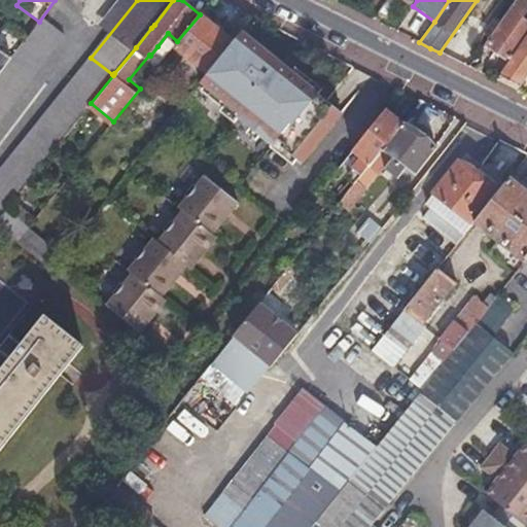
[(526,0),(516,0),(485,43),(511,60),(526,36),(526,11),(526,10),(526,0)]
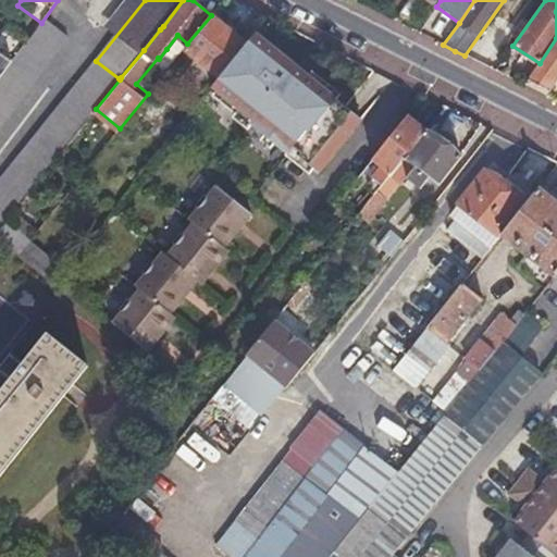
[(220,76),(246,44),(231,32),(235,26),(230,22),(225,27),(211,15),(187,44),(187,45),(184,48),(220,76)]
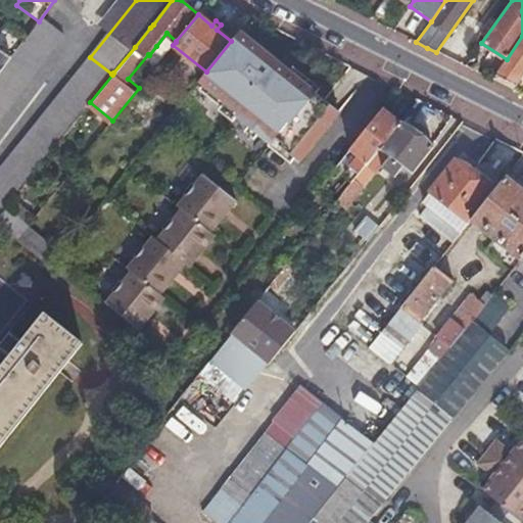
[(26,41),(47,57),(63,36),(42,19),(26,41)]
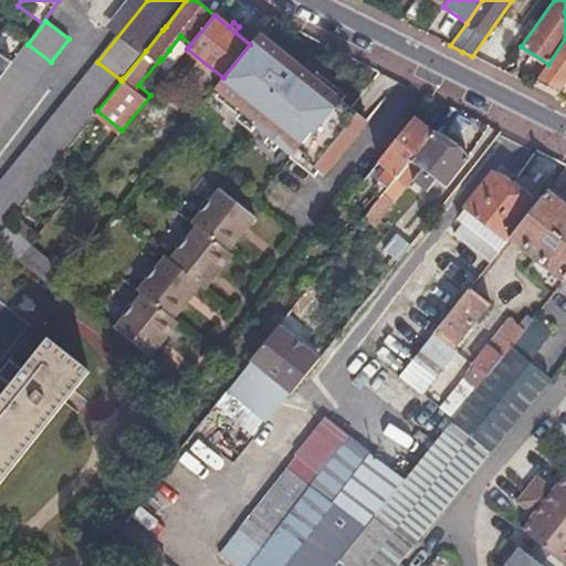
[(0,77),(27,43),(28,41),(3,23),(0,28),(0,77)]
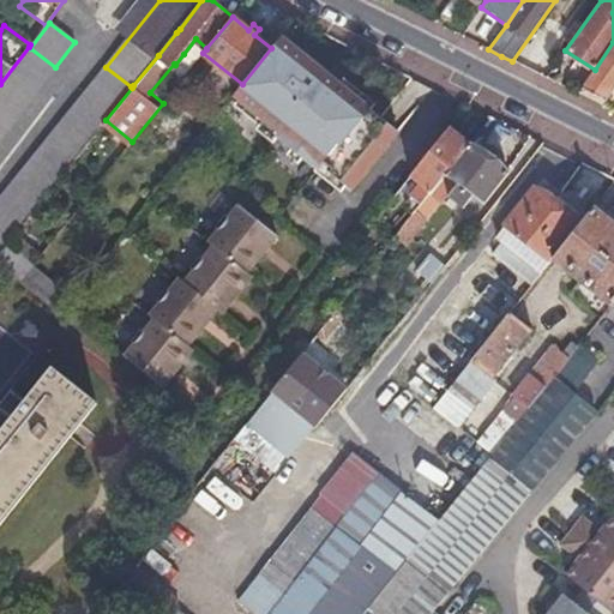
[(242,84),(234,95),(281,132),(277,136),(318,168),(320,164),(350,188),(398,131),(287,41),(292,34),(287,30),(271,48),(242,84)]
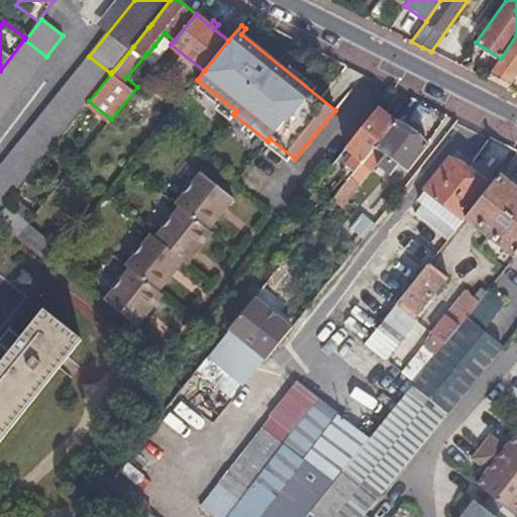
[(165,53),(171,44),(174,41),(174,40),(165,32),(154,45),(165,53)]
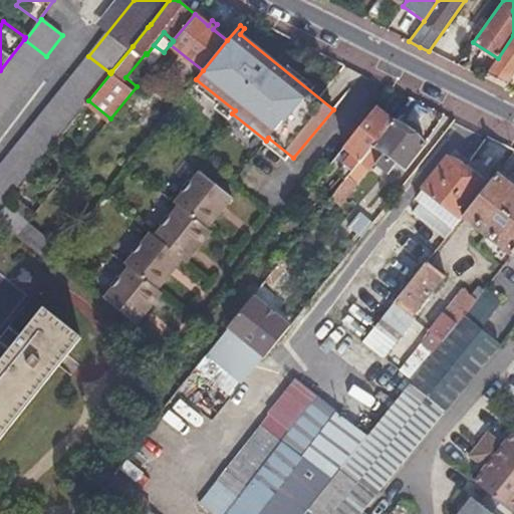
[(486,75),(505,85),(513,71),(513,35),(498,58),(486,75)]
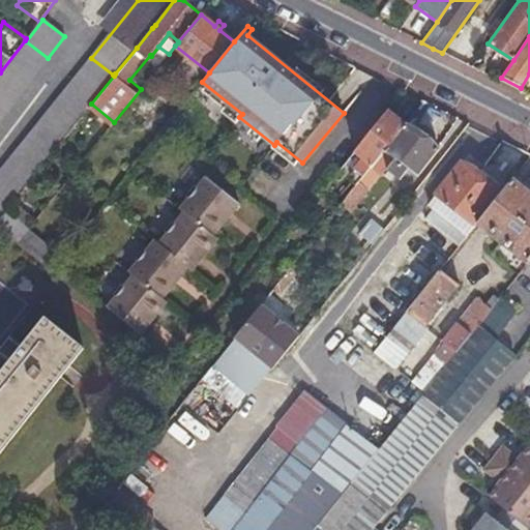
[(0,121),(48,58),(26,41),(0,75),(0,121)]
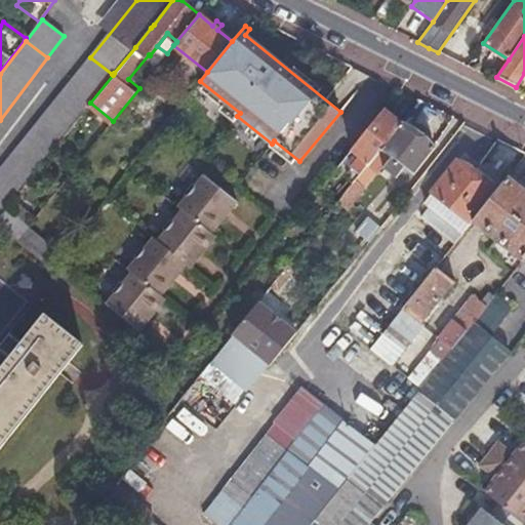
[(112,74),(90,57),(0,169),(0,212),(63,134),(112,74)]
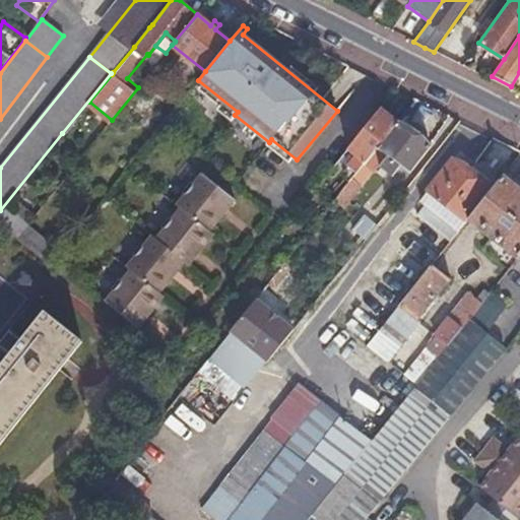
[(400,93),(394,88),(386,99),(392,104),(400,93)]
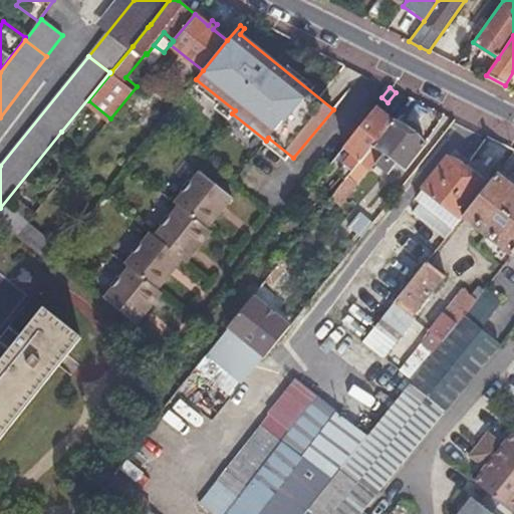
[(352,171),(393,119),(375,105),(331,161),(339,167),(343,163),(352,171)]
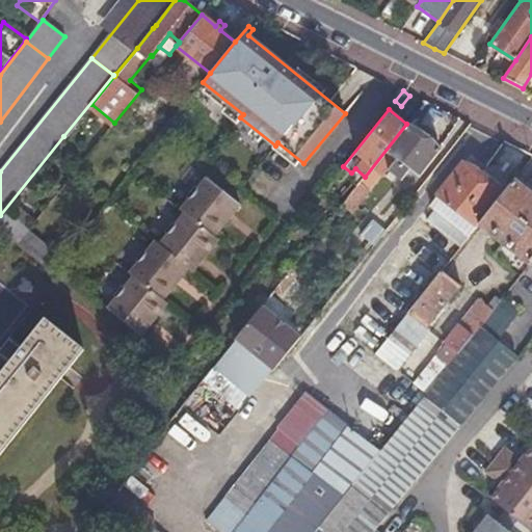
[(440,148),(406,124),(365,177),(349,196),(357,203),(381,175),(383,176),(386,173),(391,178),(395,174),(401,179),(409,168),(418,175),(440,148)]
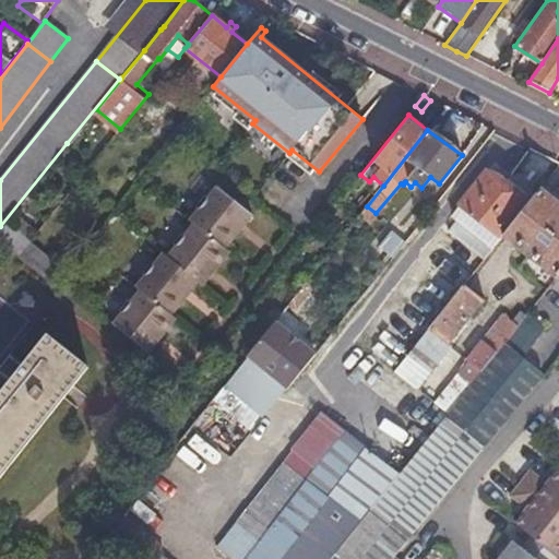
[(501,235),(527,203),(510,190),(502,183),(485,170),(450,213),(492,247),(501,235)]
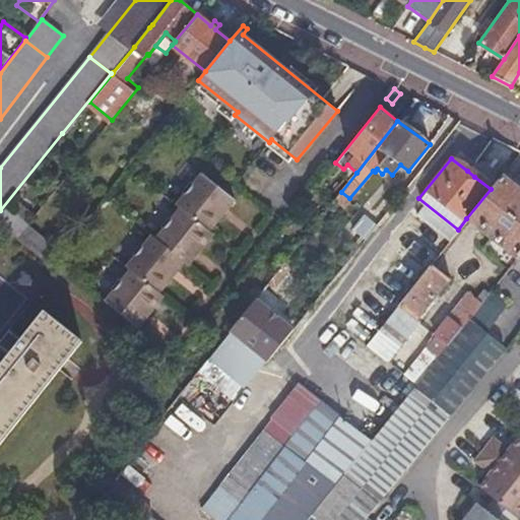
[(467,171),(474,177),(478,172),(471,165),(467,171)]
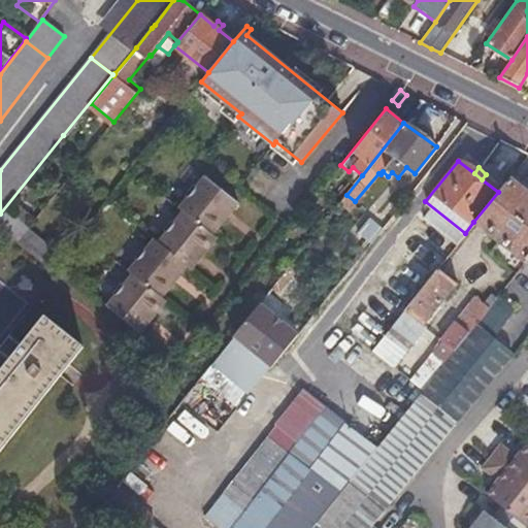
[(133,274),(108,304),(141,331),(167,299),(163,295),(188,264),(192,268),(218,235),(213,232),(239,201),(210,178),(206,175),(179,207),(184,211),(159,241),(155,238),(129,270),(133,274)]
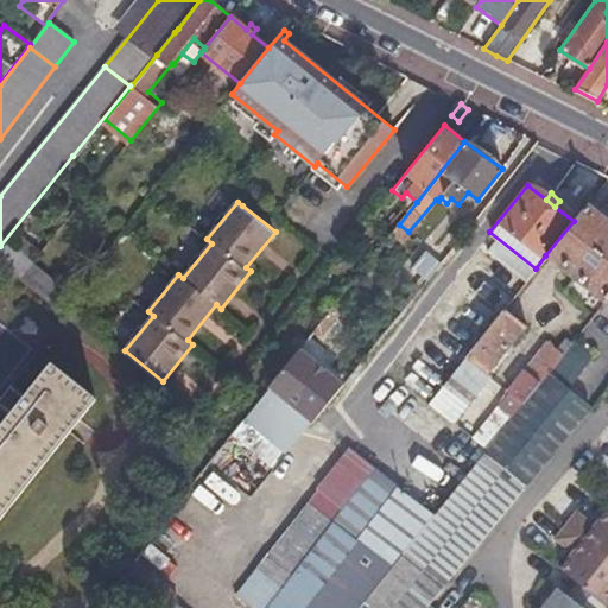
[(607,296),(607,220),(587,204),(574,221),(545,255),(603,302),(607,296)]
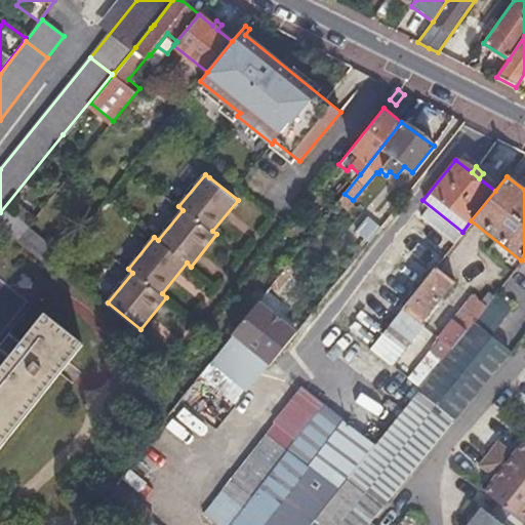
[(371,236),(380,225),(367,215),(360,226),(371,236)]
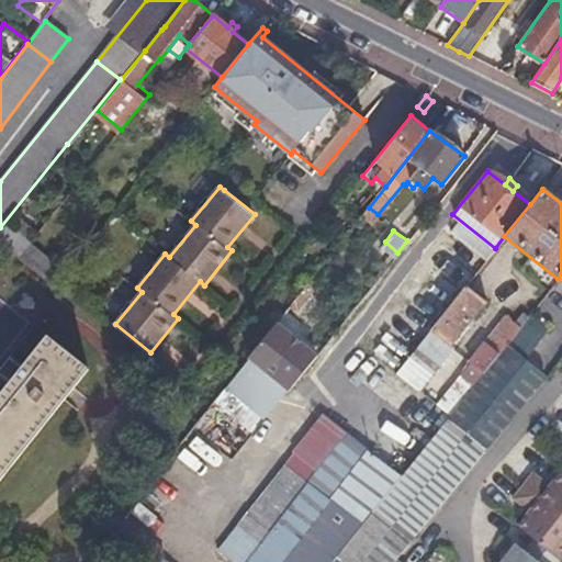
[(59,280),(66,272),(30,244),(19,258),(54,287),(59,280)]
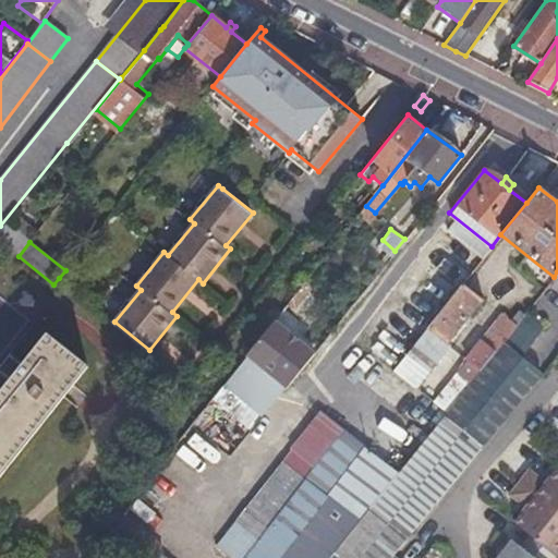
[(464,280),(393,370),(415,387),(449,344),(448,343),(485,298),(464,280)]
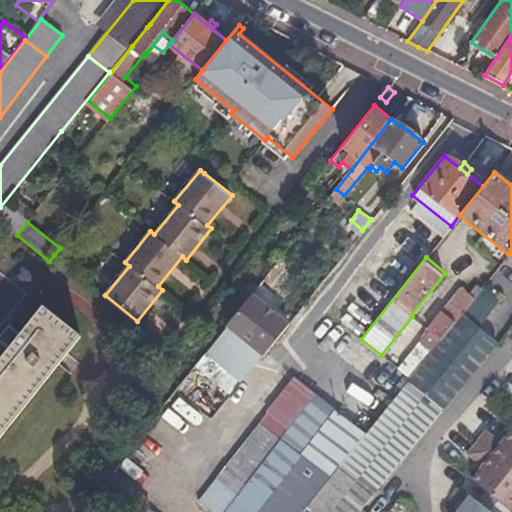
[(461,313),(478,292),(483,285),(479,282),(469,293),(461,286),(427,328),(428,329),(440,339),(461,313)]
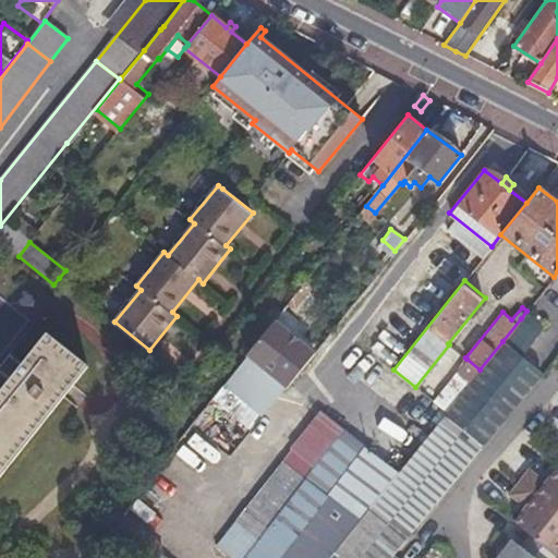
[(520,354),(538,331),(521,318),(502,341),(520,354)]
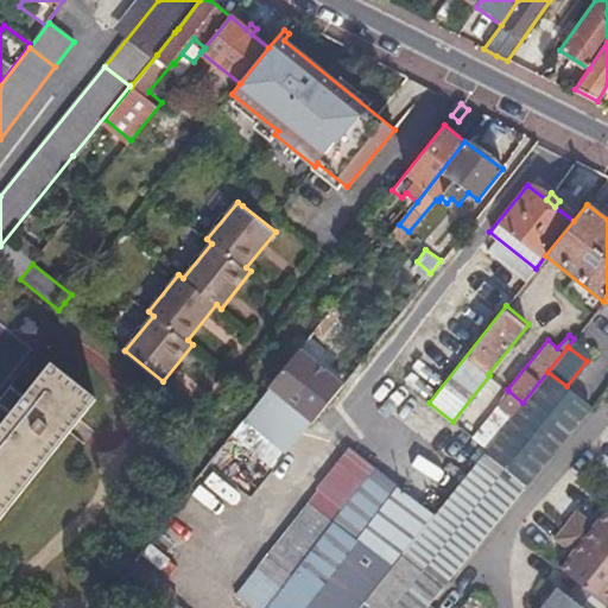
[(311,423),(342,384),(299,349),(268,388),(310,422),(311,423)]
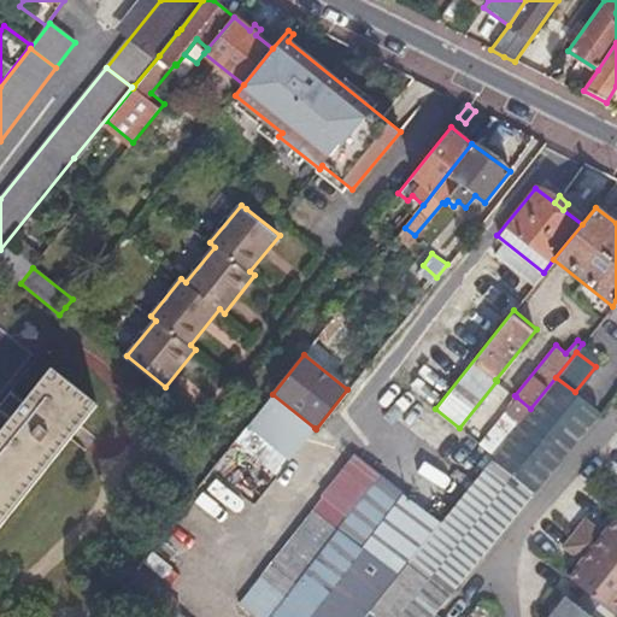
[(24,403),(13,417),(0,433),(0,526),(98,404),(53,368),(24,403)]
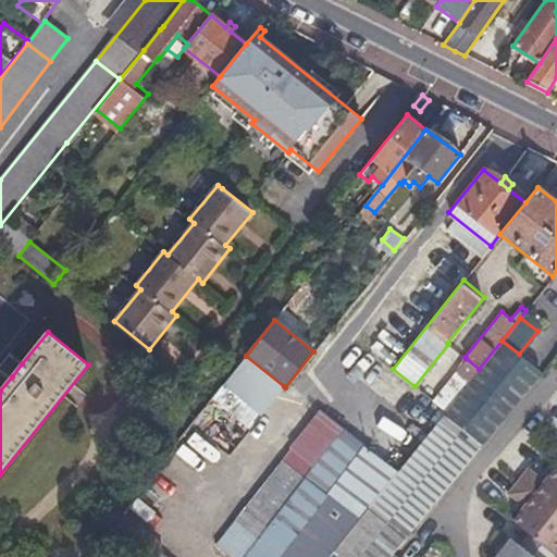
[(459,428),(519,354),(502,341),(479,369),(446,410),(443,415),(459,428)]
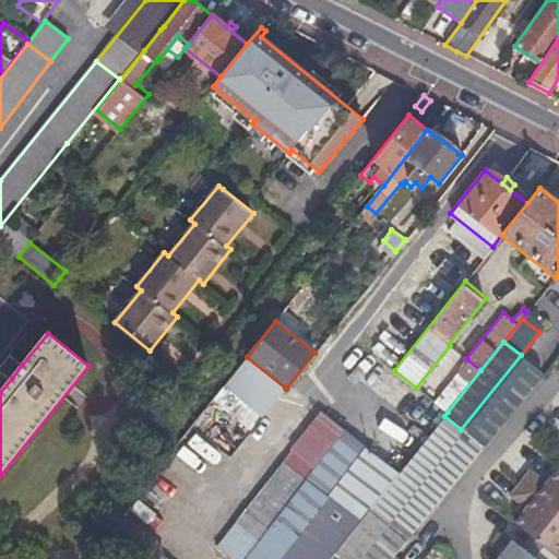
[(1,368),(12,378),(22,365),(11,355),(1,368)]
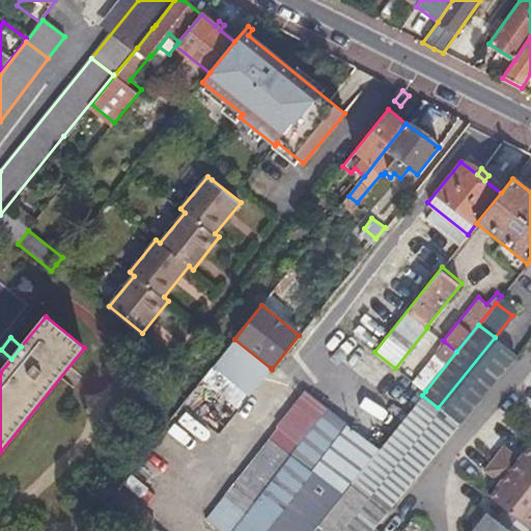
[(515,354),(495,337),(438,408),(451,418),(468,396),(475,402),(477,400),(515,354)]
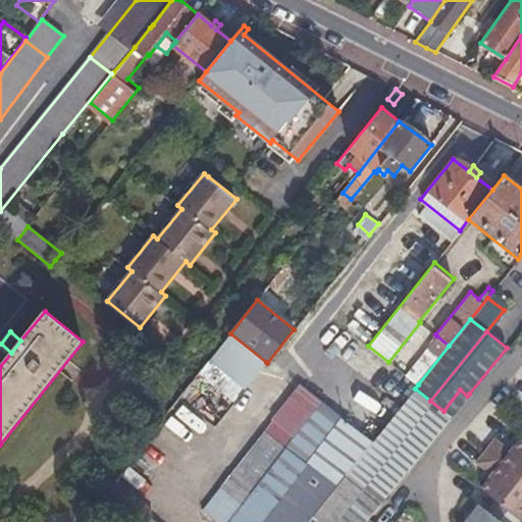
[(246,386),(266,362),(230,333),(210,358),(246,386)]
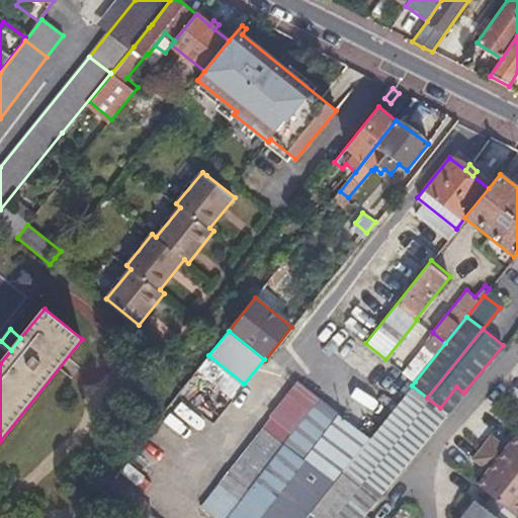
[(415,381),(445,343),(433,333),(403,371),(415,381)]
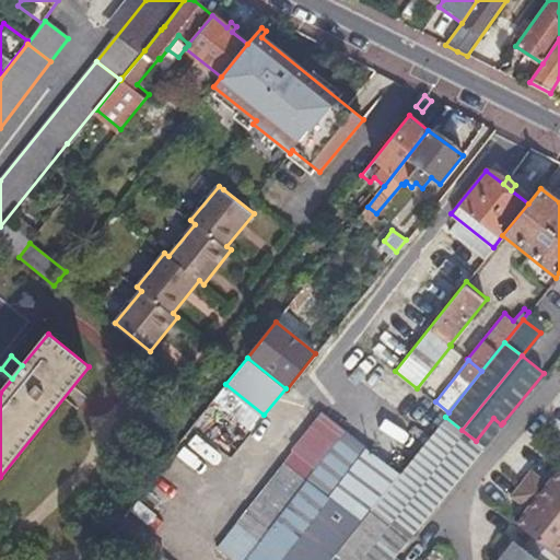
[(233,559),(244,559),(347,431),(324,412),(217,547),(233,559)]
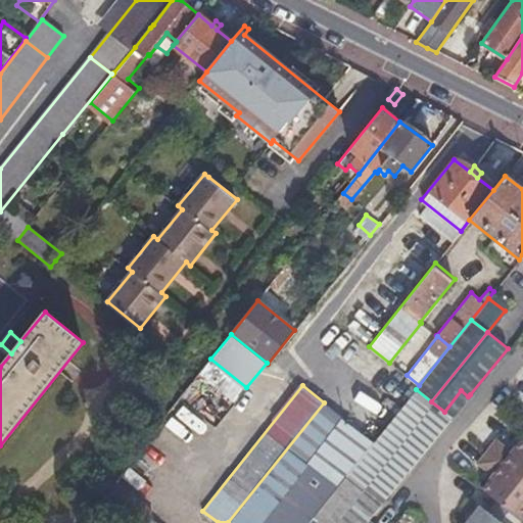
[(444,412),(431,401),(416,389),(374,441),(308,522),(365,522),(368,520),(468,396),(461,390),(444,412)]
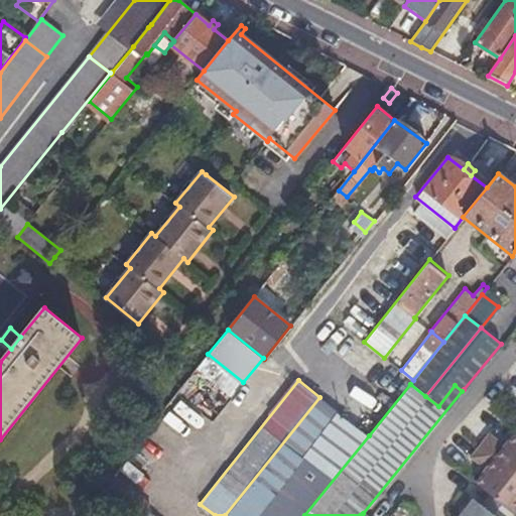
[(304,515),(369,435),(319,397),(225,515),(304,515)]
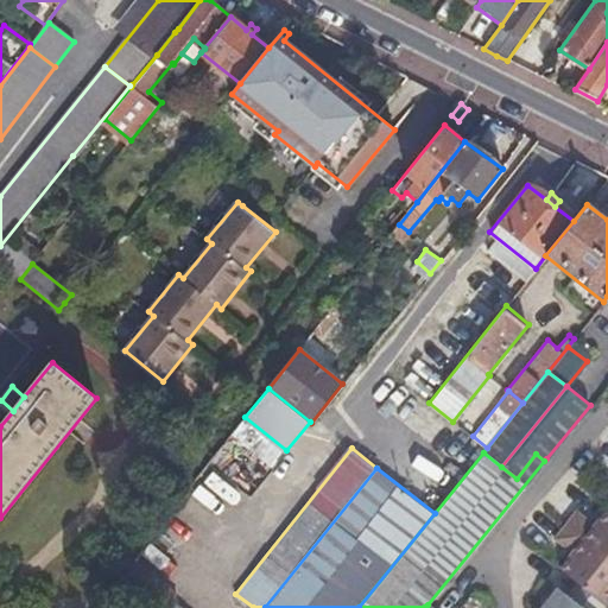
[(594,526),(575,512),(553,539),(571,553),(559,569),(576,583),(567,596),(558,589),(543,607),(601,607),(607,600),(607,511),(607,510),(594,526)]
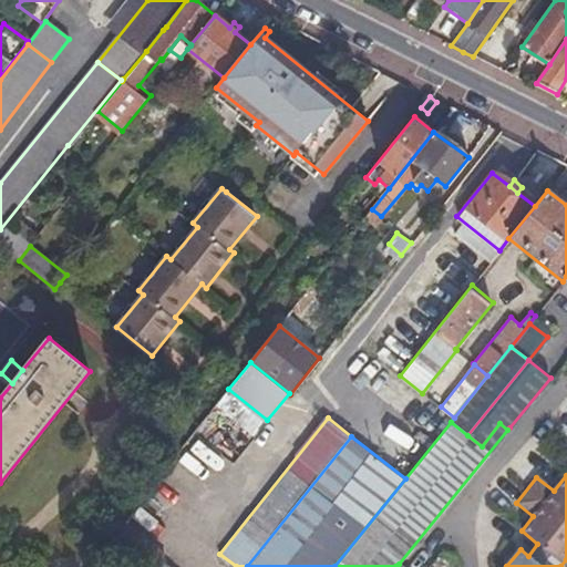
[(120,523),(107,537),(123,549),(145,566),(151,566),(158,558),(161,555),(120,523)]
